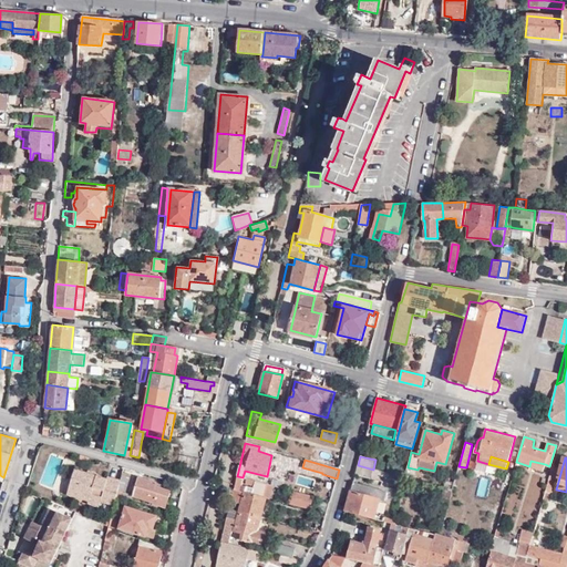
[(531,461),(529,466),(543,471),(545,464),(531,461)]
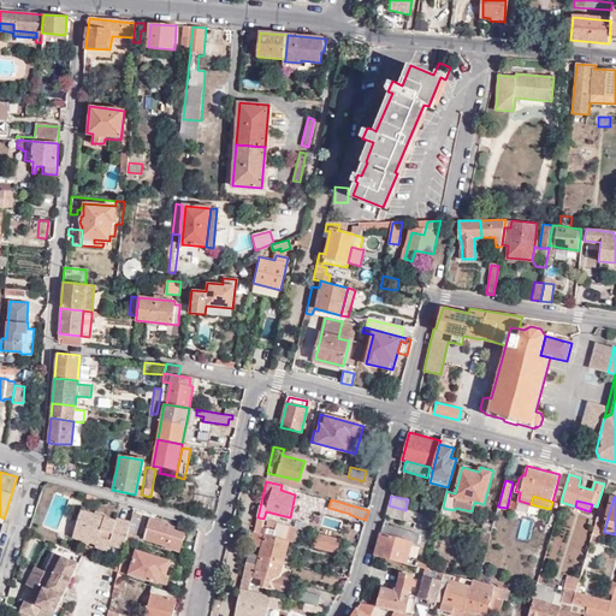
[(389,505),(385,515),(403,521),(406,510),(389,505)]
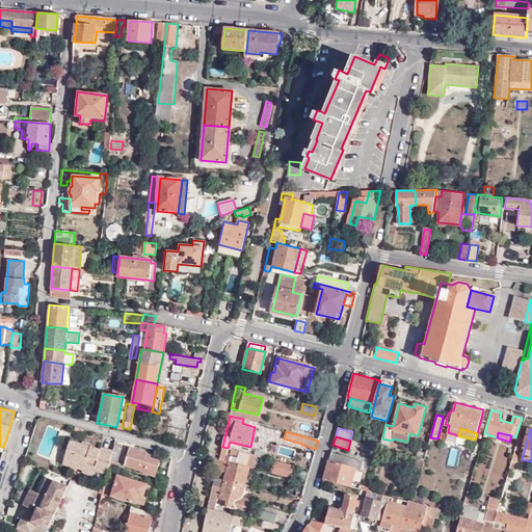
[(523,440),(519,439),(509,469),(513,470),(523,440)]
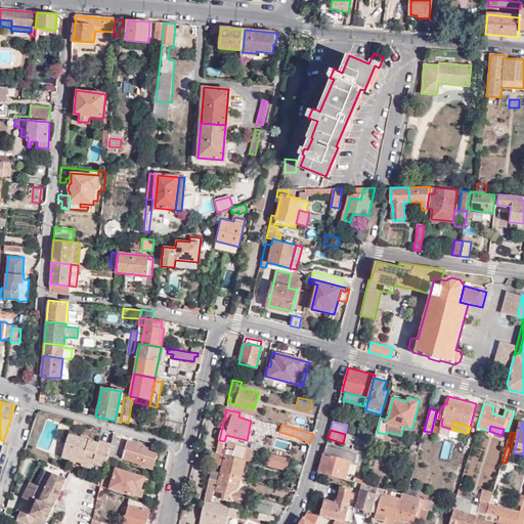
[(106,459),(110,443),(99,440),(98,443),(70,435),(63,457),(83,463),(82,465),(92,468),(94,463),(96,455),(106,459)]
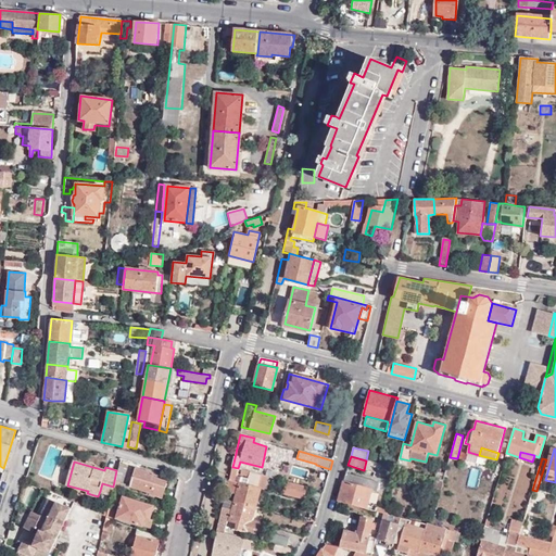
[(127,465),(118,463),(116,470),(113,487),(112,488),(118,490),(119,484),(122,484),(127,465)]
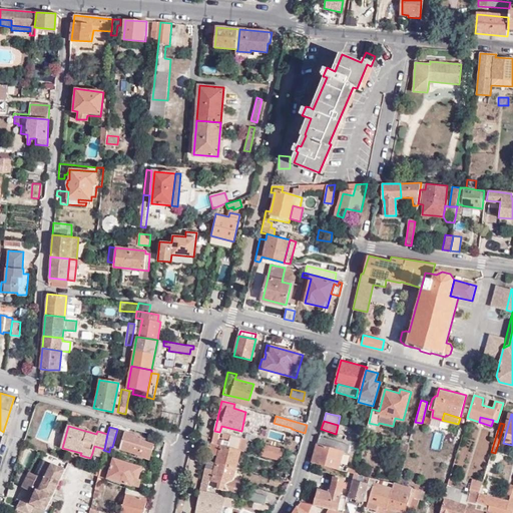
[(219,432),(214,431),(209,453),(218,456),(216,463),(235,468),(240,452),(243,452),(246,439),(231,435),(230,439),(229,441),(218,438),(219,432)]
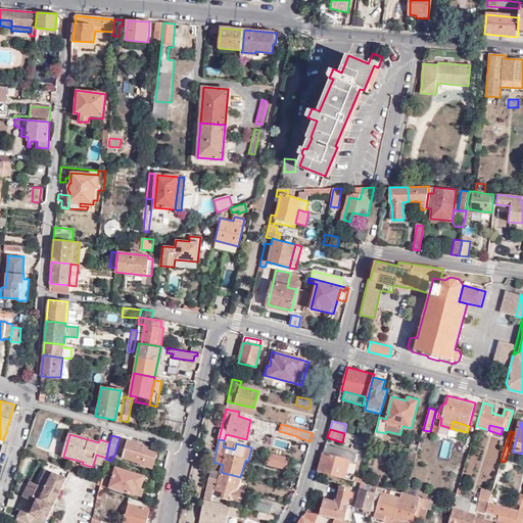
[(144,445),(127,440),(121,456),(140,462),(139,465),(151,469),(155,454),(142,449),(144,445)]
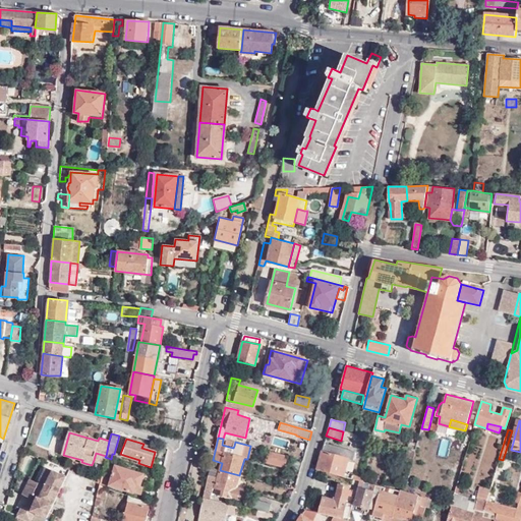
[(316,470),(363,482),(363,479),(344,474),(348,461),(353,462),(356,453),(324,444),(316,470)]
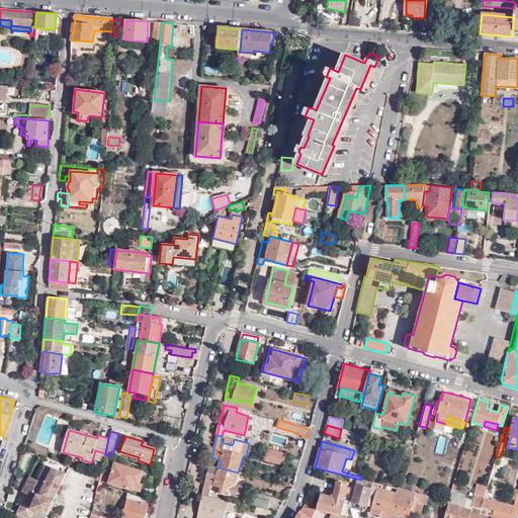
[(285,453),(267,448),(264,460),(282,465),(285,453)]
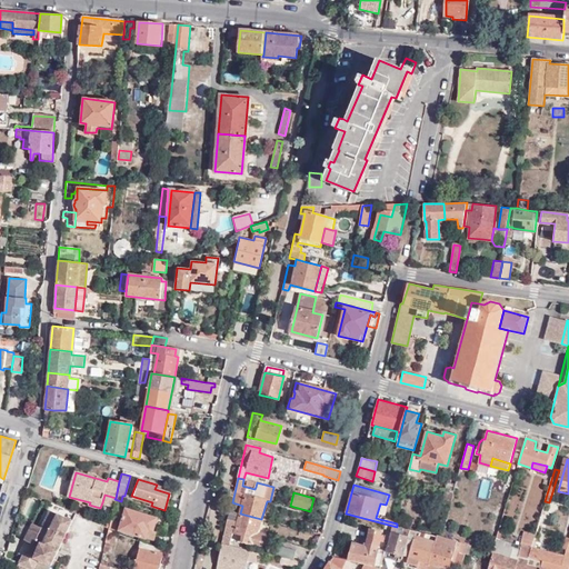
[(115,499),(116,498),(105,495),(102,502),(113,506),(115,499)]
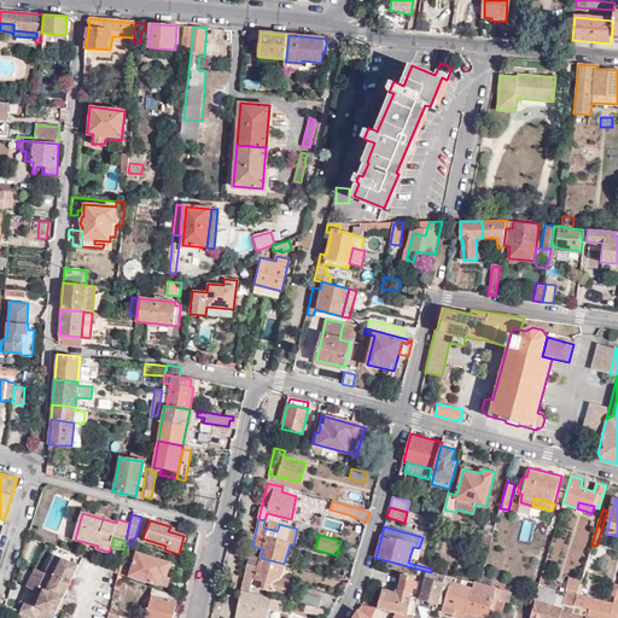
[(169,564),(136,553),(129,575),(157,584),(161,576),(164,578),(169,564)]
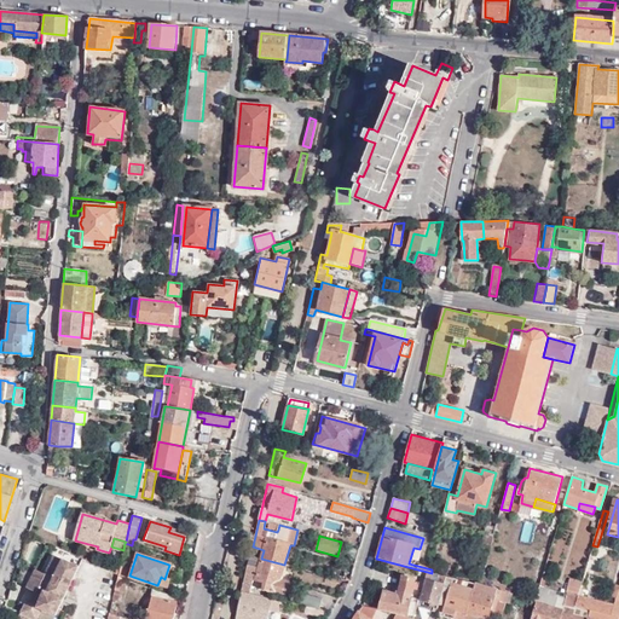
[(21,613),(34,618),(35,618),(41,608),(55,614),(76,567),(51,555),(42,573),(34,570),(25,588),(36,593),(32,603),(27,601),(21,613)]
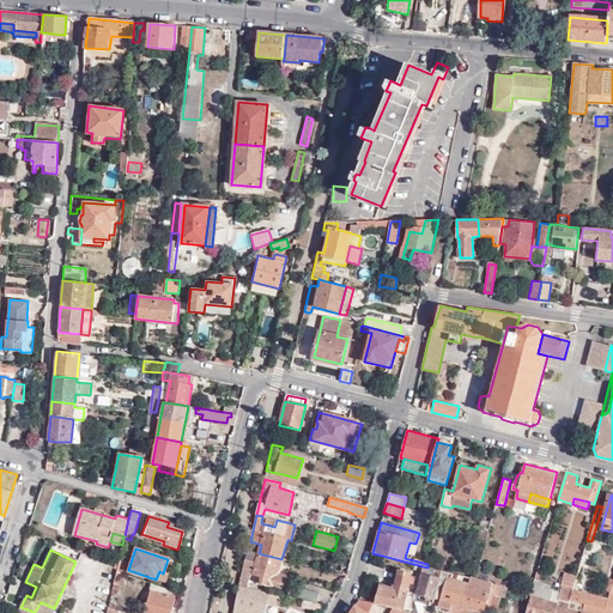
[(259,553),(248,551),(247,556),(258,558),(256,564),(246,560),(240,584),(249,587),(252,576),(262,577),(261,583),(283,589),(285,577),(277,575),(281,559),(259,553)]
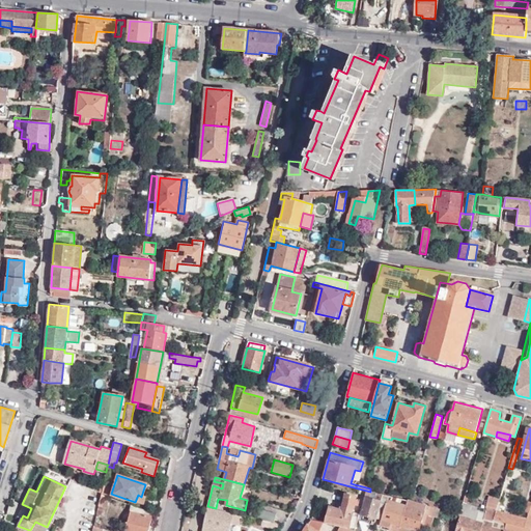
[(361,514),(375,519),(375,518),(382,494),(375,493),(373,501),(365,498),(361,514)]
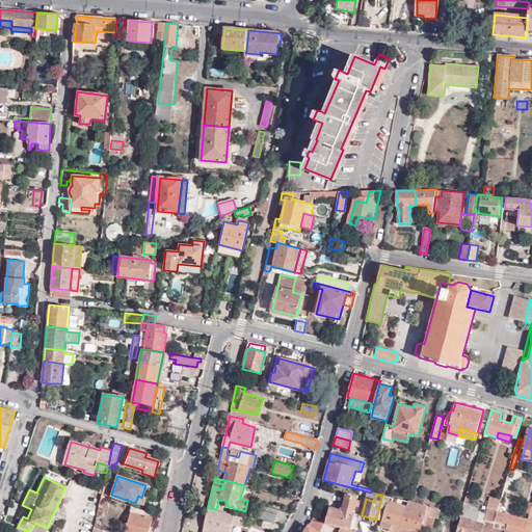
[(382,495),(376,519),(382,521),(380,527),(391,529),(392,524),(399,526),(406,501),(382,495)]
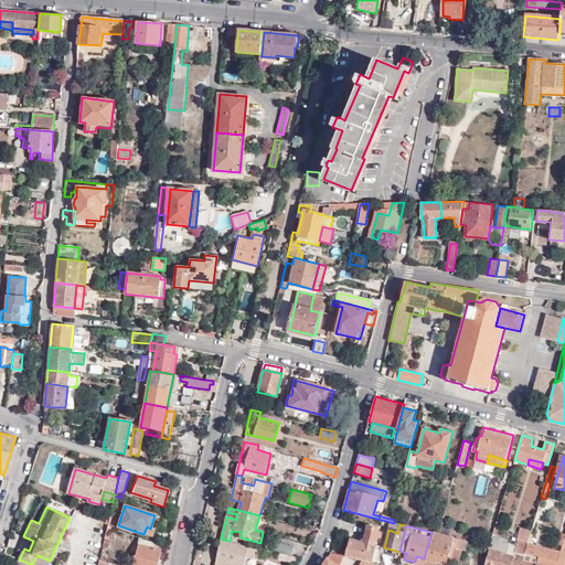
[(112,528),(107,526),(104,539),(112,542),(114,529),(112,528)]
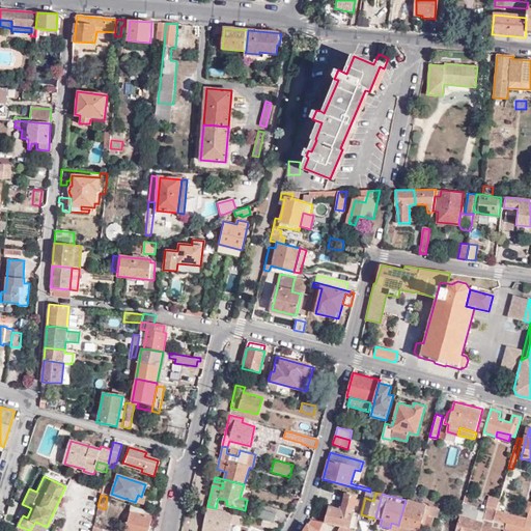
[(339,526),(340,527),(356,530),(360,516),(352,513),(356,498),(345,495),(340,511),(329,508),(325,523),(332,525),(339,526)]
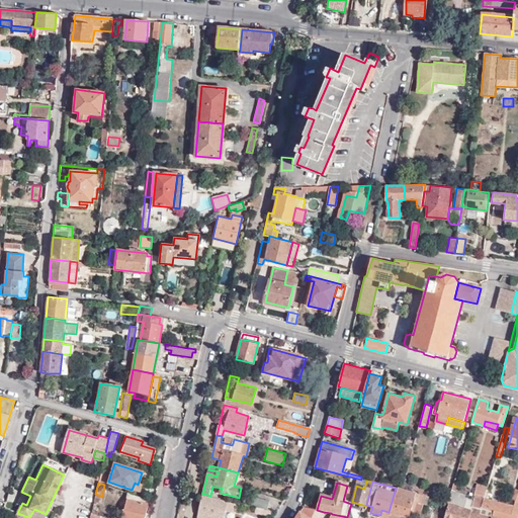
[(476,483),(471,496),(475,497),(483,499),(487,487),(476,483)]
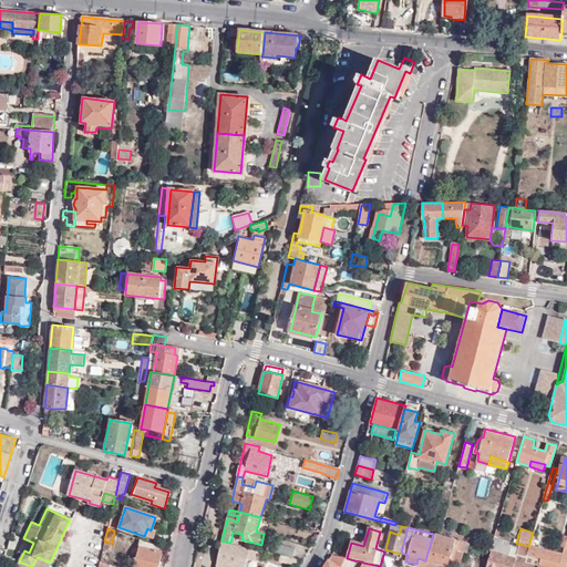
[(433,534),(425,560),(428,560),(447,566),(447,565),(450,565),(451,563),(457,540),(437,535),(433,534)]
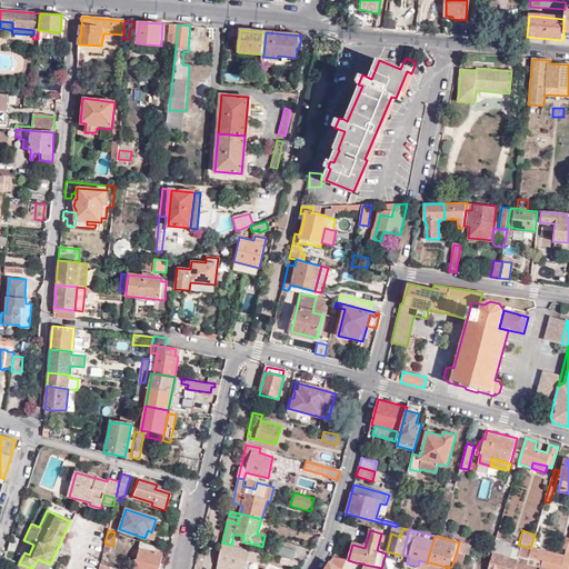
[(521,546),(520,550),(511,548),(505,546),(506,541),(496,538),(491,551),(493,551),(488,568),(512,568),(516,560),(517,556),(518,557),(519,557),(527,559),(528,557),(530,548),(521,546)]
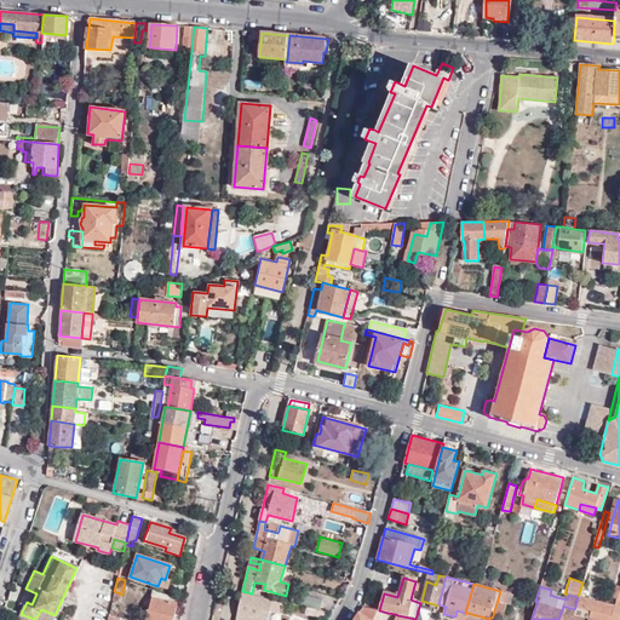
[(172,604),(173,597),(153,590),(144,619),(171,619),(176,606),(172,604)]
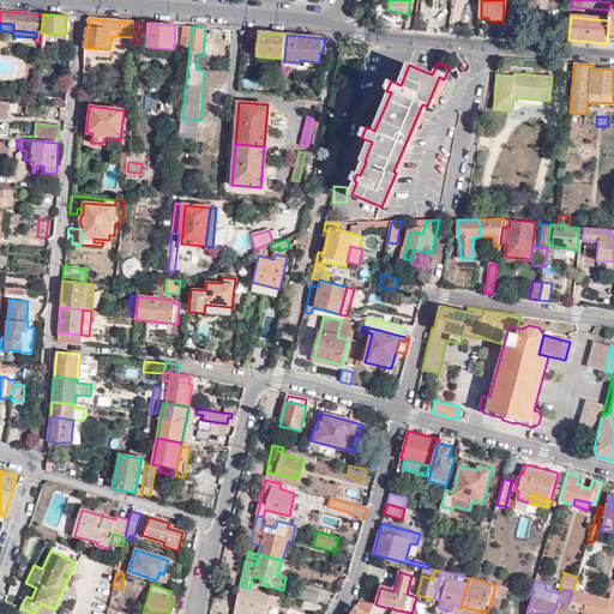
[(507,589),(495,585),(488,609),(497,612),(500,597),(505,599),(507,589)]
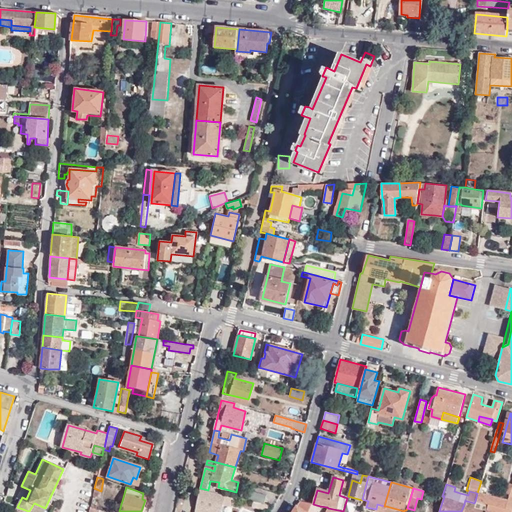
[(221,511),(225,497),(199,490),(196,508),(211,511),(221,511)]
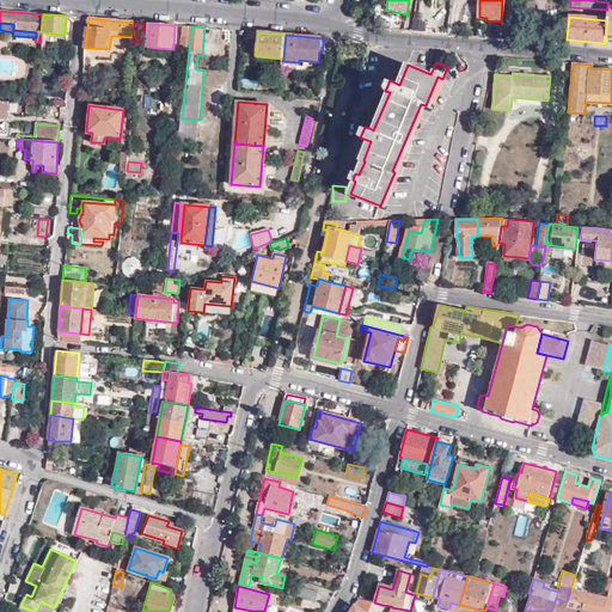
[(300,587),(297,599),(314,603),(318,593),(300,587)]
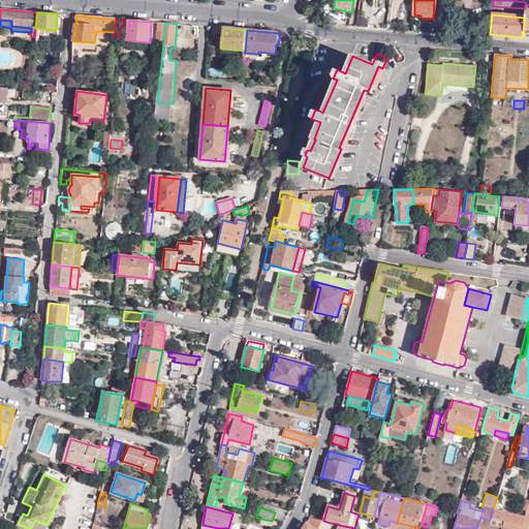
[(493,509),(491,518),(503,521),(504,521),(522,526),(525,518),(493,509)]
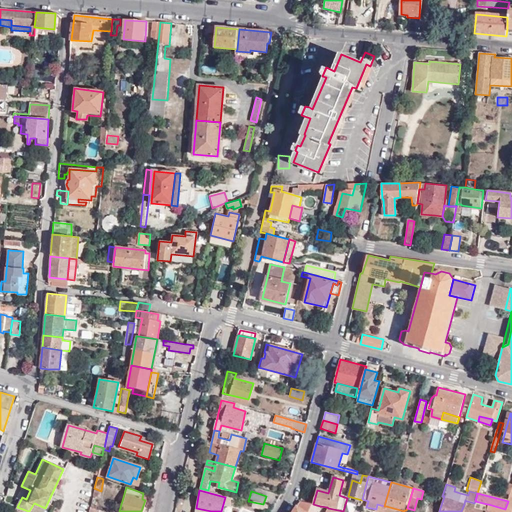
[(313,504),(300,501),(292,511),(307,511),(310,508),(313,504)]
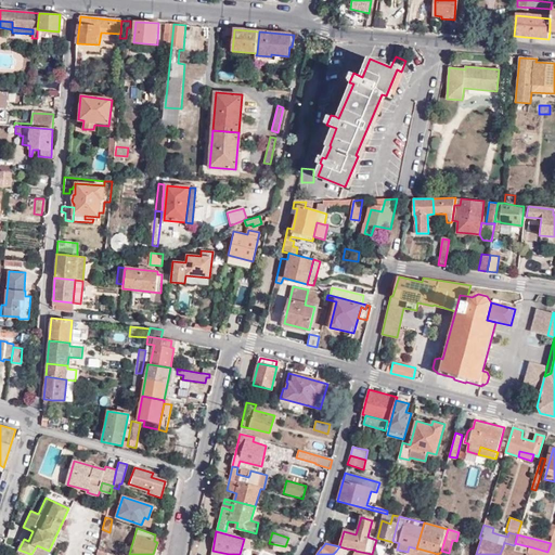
[(505,543),(501,554),(525,554),(526,554),(513,550),(514,545),(506,543),(505,543)]
